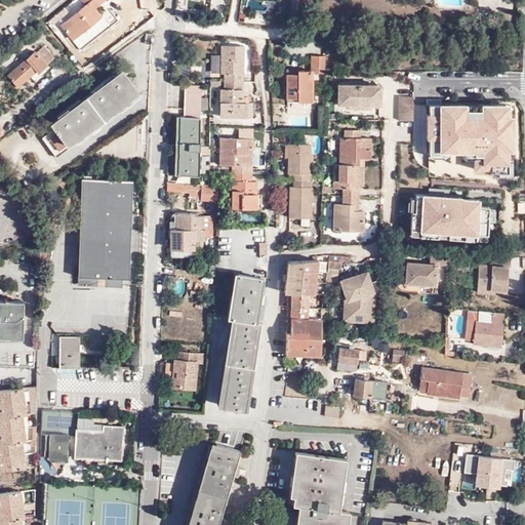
[(74,0),(54,16),(73,40),(102,16),(94,8),(105,0),(74,0)]
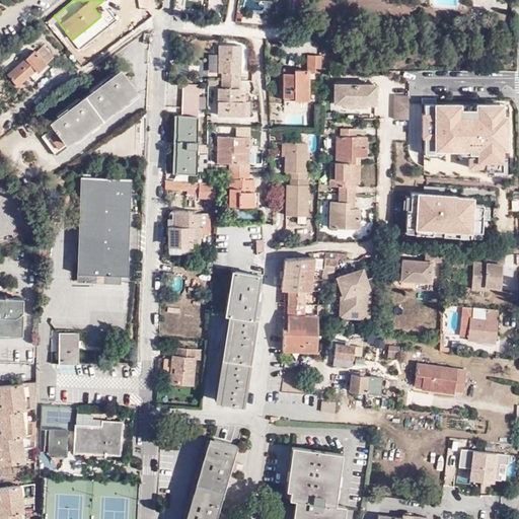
[(57,21),(53,17),(47,22),(51,27),(57,21)]
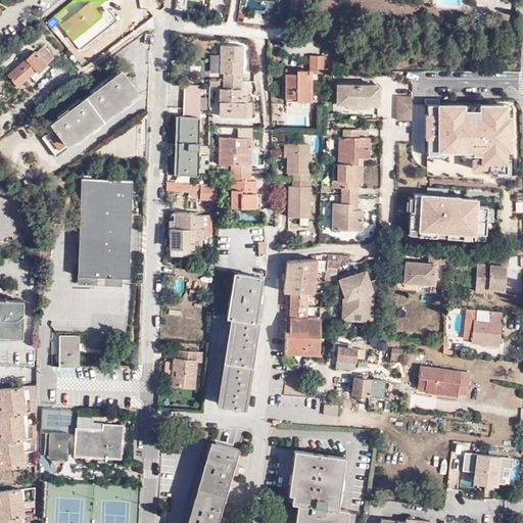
[(240,58),(240,46),(220,45),(220,74),(224,74),(223,89),(220,89),(220,116),(246,117),(247,102),(242,102),(242,96),(243,74),(246,74),(246,58),(243,58),(240,58)]
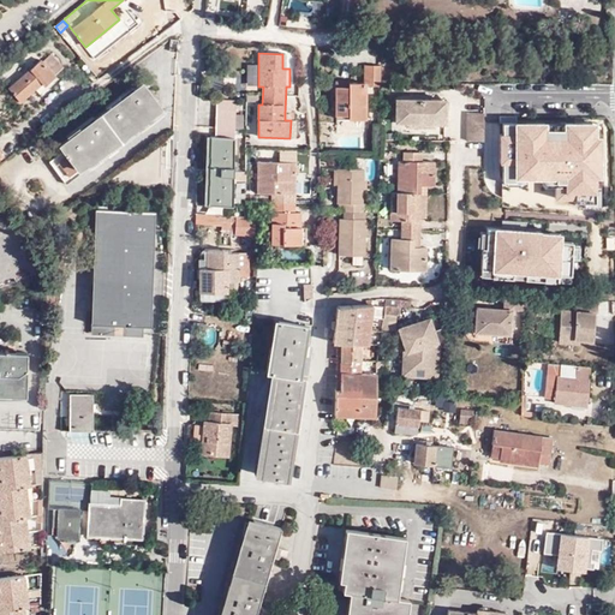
[(55,76),(64,67),(51,54),(42,61),(41,60),(30,70),(29,69),(9,88),(21,102),(42,83),(45,85),(55,76)]
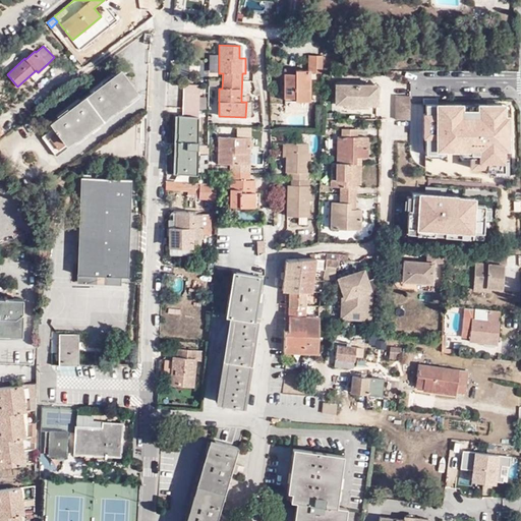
[(323,72),(324,70),(323,55),(308,55),(307,67),(311,67),(311,72),(323,72)]
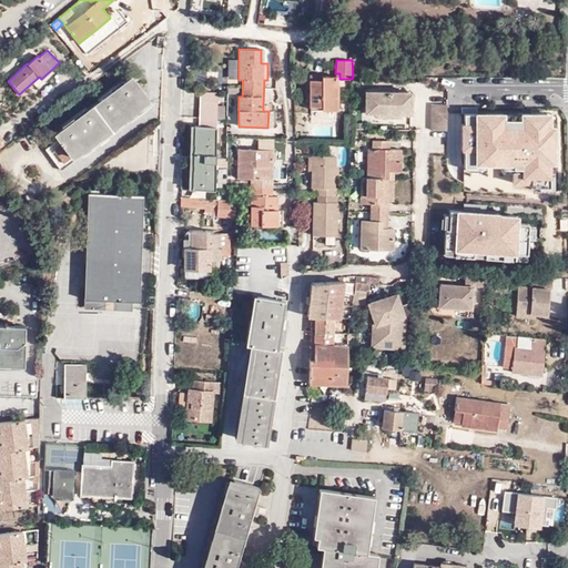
[(149,100),(131,77),(56,133),(59,139),(46,149),(61,170),(75,160),(73,156),(149,100)]
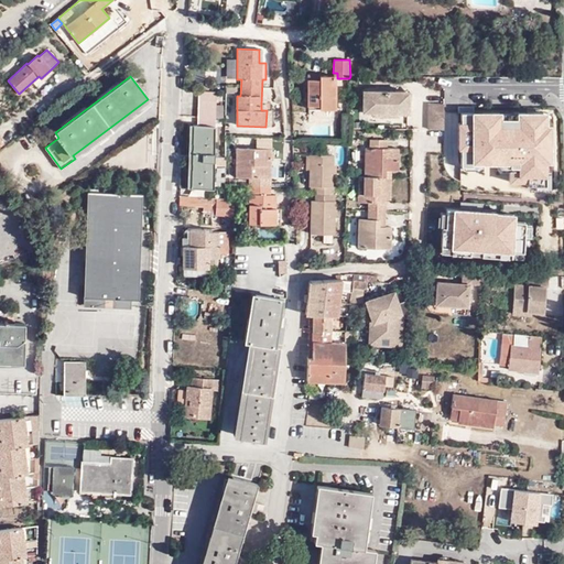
[(320,79),(307,79),(307,106),(320,106),(320,109),(336,109),(336,76),(320,76),(320,79)]
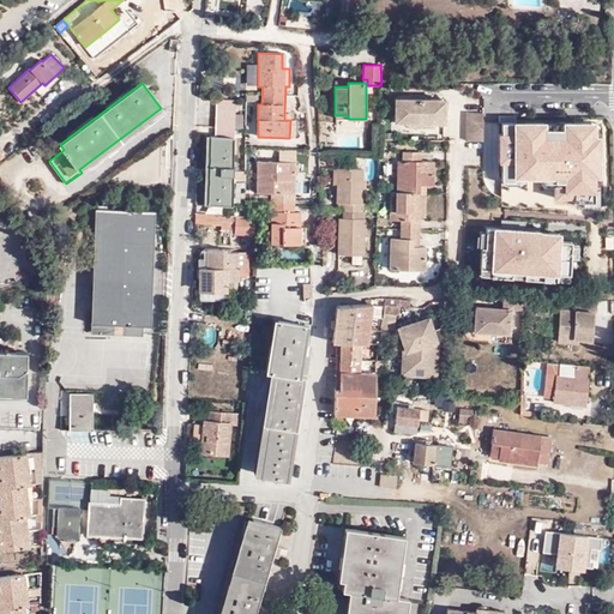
[(210,137),(208,204),(232,205),(236,100),(217,98),(216,137),(210,137)]
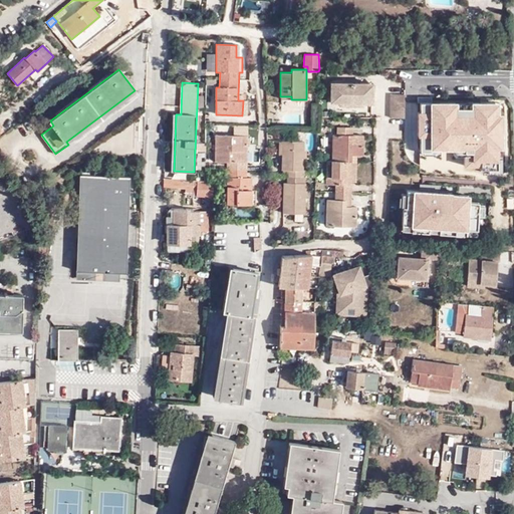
[(329,101),(338,101),(363,102),(372,102),(373,83),(329,82),(329,101)]
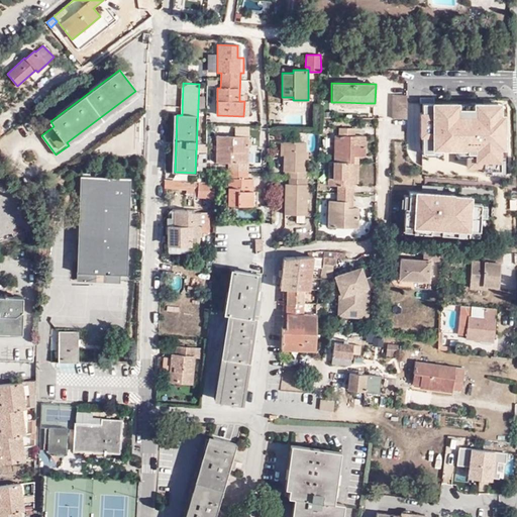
[(394,95),(393,119),(407,119),(407,110),(407,95),(394,95)]
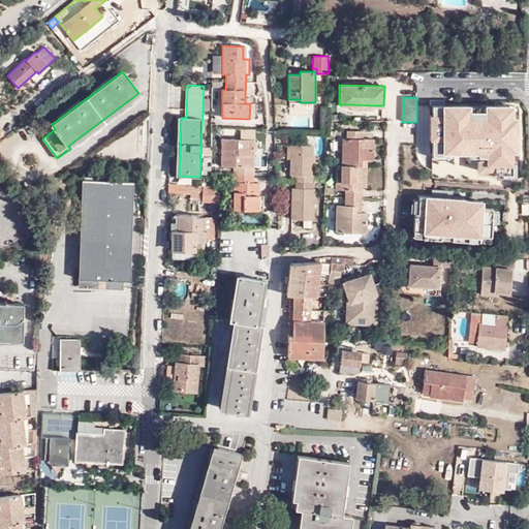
[(494,170),(493,173),(502,173),(502,179),(516,179),(517,151),(515,151),(516,118),(509,118),(509,105),(483,105),(483,111),(468,111),(469,105),(453,105),(453,112),(443,112),(443,105),(432,105),(432,115),(430,115),(430,139),(432,139),(432,155),(435,155),(435,158),(453,159),(453,153),(467,153),(466,158),(477,159),(477,170),(494,170)]
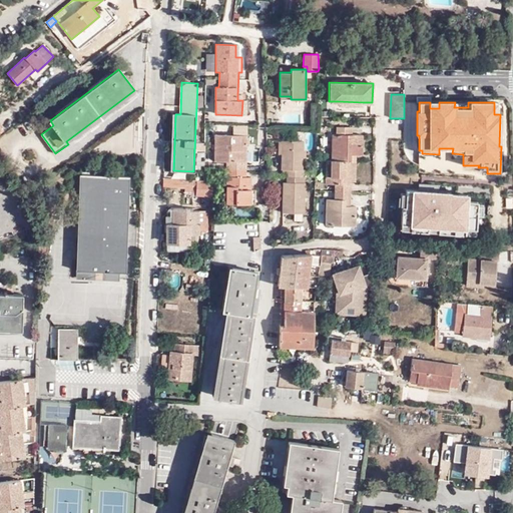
[(332,160),(332,176),(335,177),(335,199),(326,198),(326,217),(326,225),(356,225),(356,217),(356,205),(351,205),(345,205),(346,199),(350,199),(351,182),(351,177),(356,176),(356,155),(363,154),(363,135),(352,135),(353,128),(335,127),(335,134),(332,134),(332,160)]
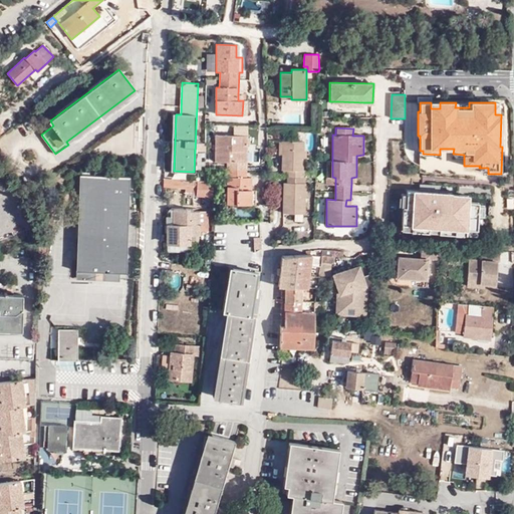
[(227,169),(247,170),(248,136),(215,135),(215,162),(227,162),(227,169)]
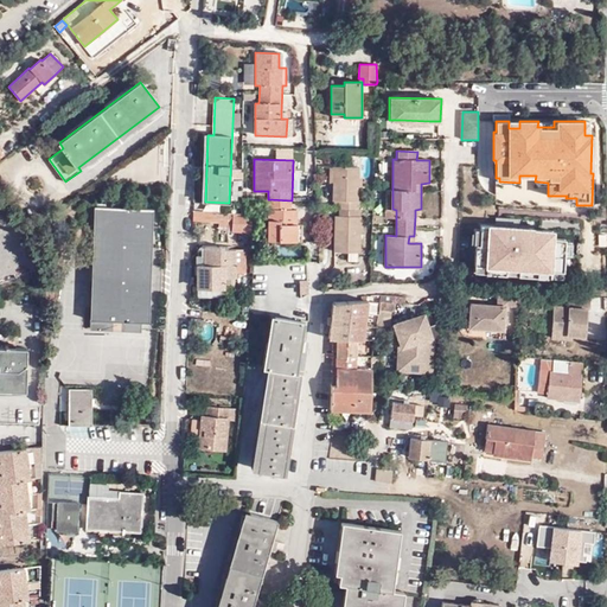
[(360,160),(362,177),(374,176),(372,159),(360,160)]
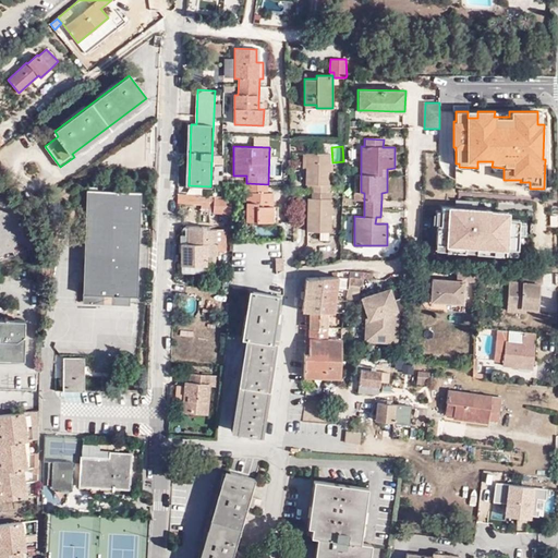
[(307,153),(306,168),(306,184),(306,192),(311,192),(311,198),(308,197),(307,232),(330,232),(332,185),(329,185),(330,154),(307,153)]
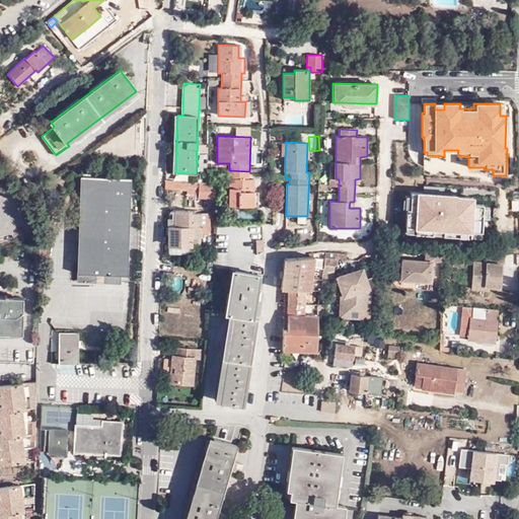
[(229,170),(228,183),(254,182),(254,178),(249,178),(249,171),(229,170)]
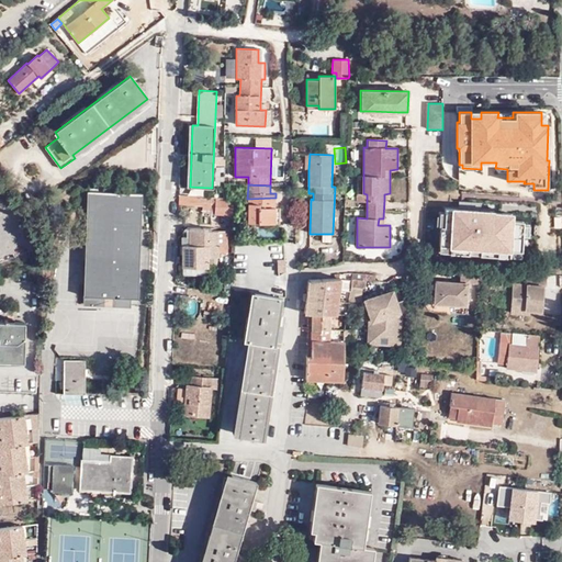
[(89,191),(86,262),(108,262),(109,255),(116,255),(114,307),(131,307),(131,299),(137,299),(142,193),(89,191)]
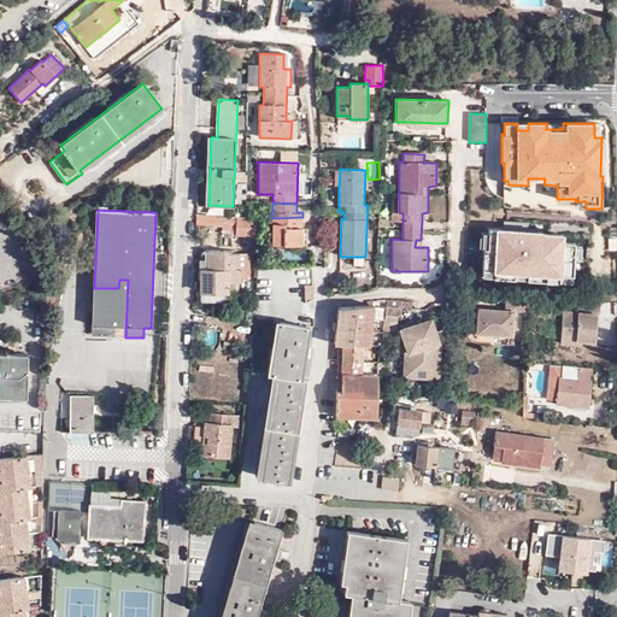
[(303,217),(271,218),(271,245),(301,245),(301,228),(303,217)]
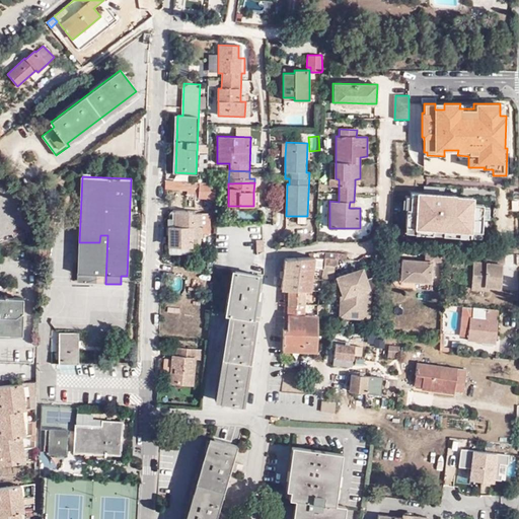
[(199,191),(198,199),(215,200),(215,186),(183,183),(182,190),(188,190),(199,191)]
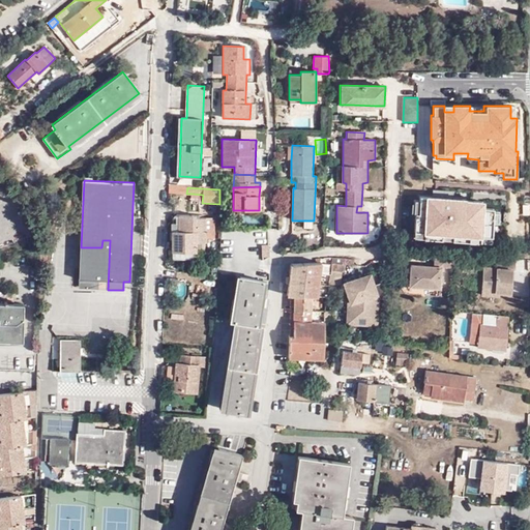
[(415,213),(414,231),(425,232),(424,238),(441,238),(442,233),(452,233),(452,239),(479,241),(479,235),(492,236),(492,224),(493,211),(493,210),(481,209),(482,202),(464,200),(463,204),(452,204),(453,192),(440,190),(440,199),(436,199),(435,198),(433,197),(419,196),(419,200),(418,213),(415,213)]
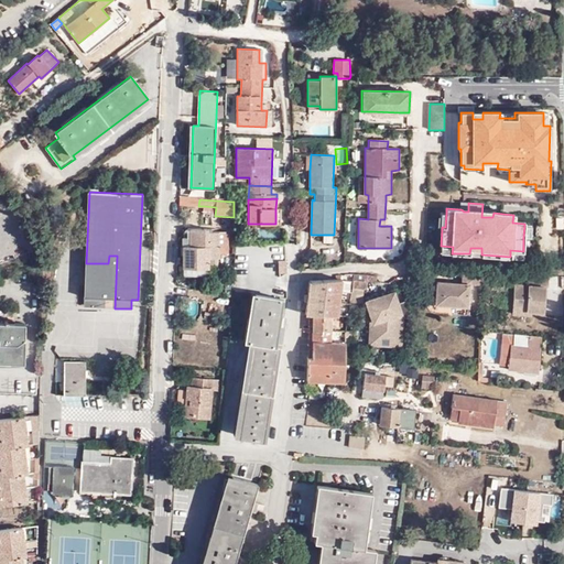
[(203,215),(215,216),(216,207),(204,206),(203,215)]
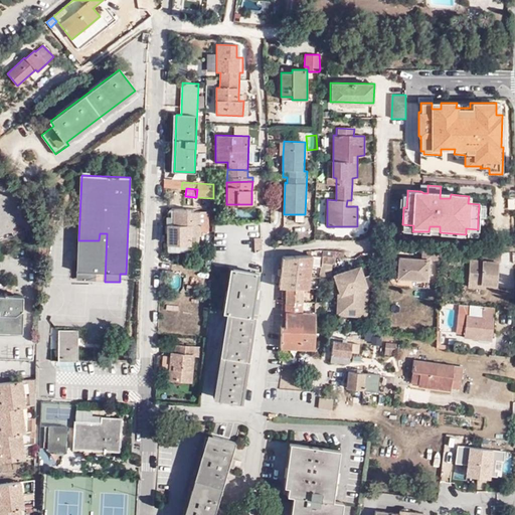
[(167,213),(167,243),(189,243),(189,231),(199,231),(199,211),(190,211),(190,209),(173,209),(167,213)]
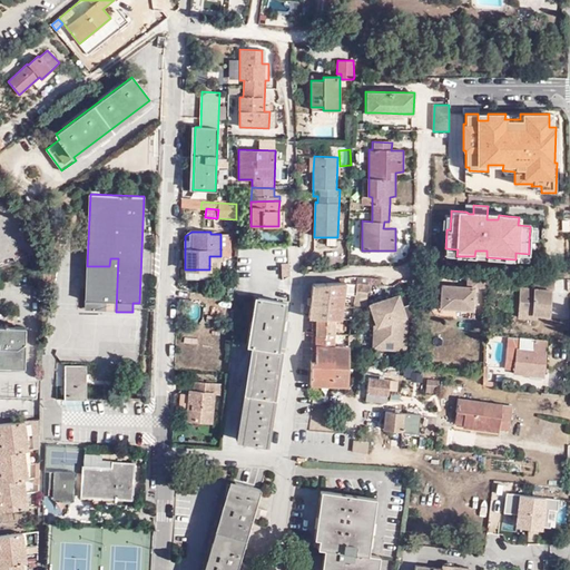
[(109,266),(87,266),(86,311),(116,312),(118,258),(110,258),(109,266)]
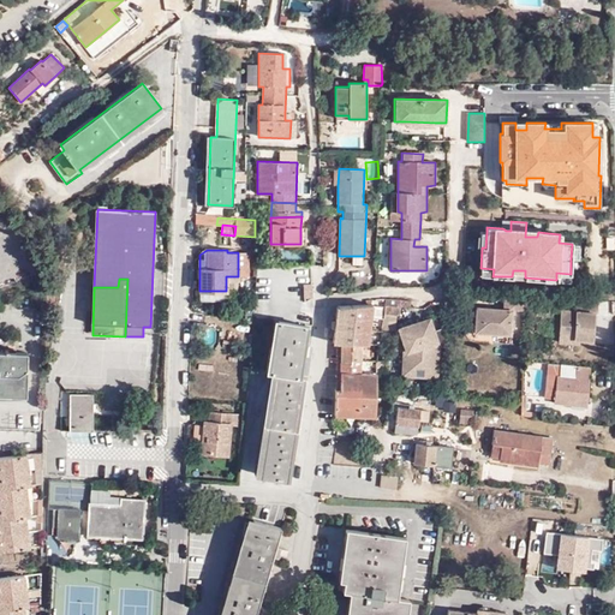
[(302,285),(305,298),(315,296),(311,282),(302,285)]
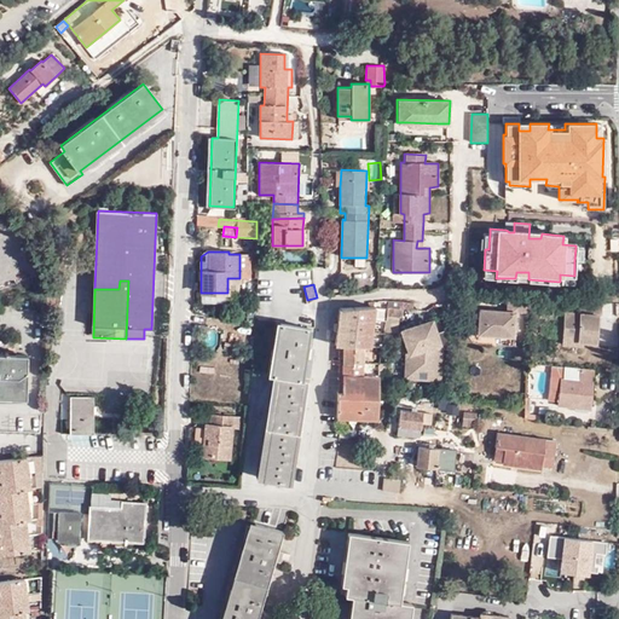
[(528,308),(528,298),(505,296),(504,311),(478,310),(476,334),(515,336),(516,312),(528,312),(528,308)]
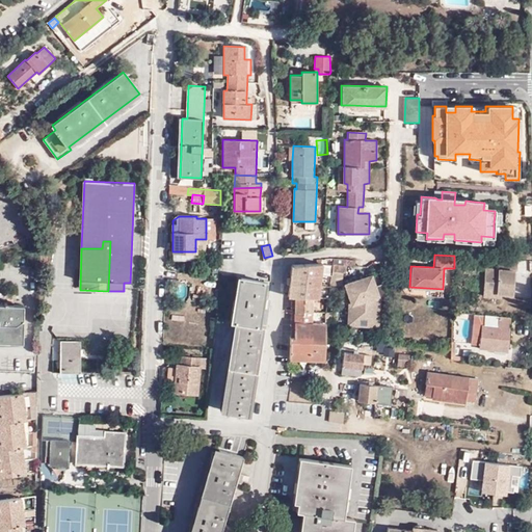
[(344,259),(334,258),(333,269),(331,270),(343,271),(344,265),(344,259)]
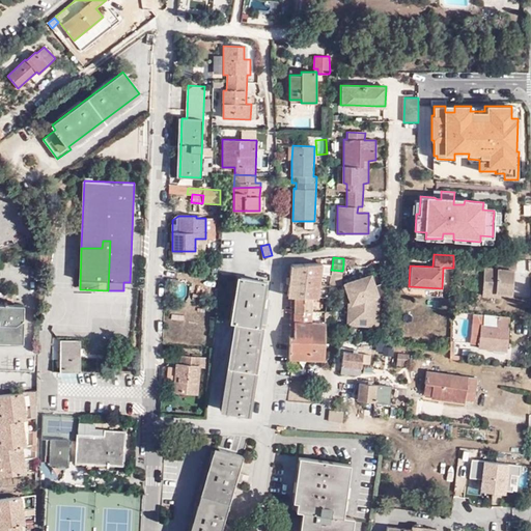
[(497,258),(497,268),(516,269),(516,259),(497,258)]
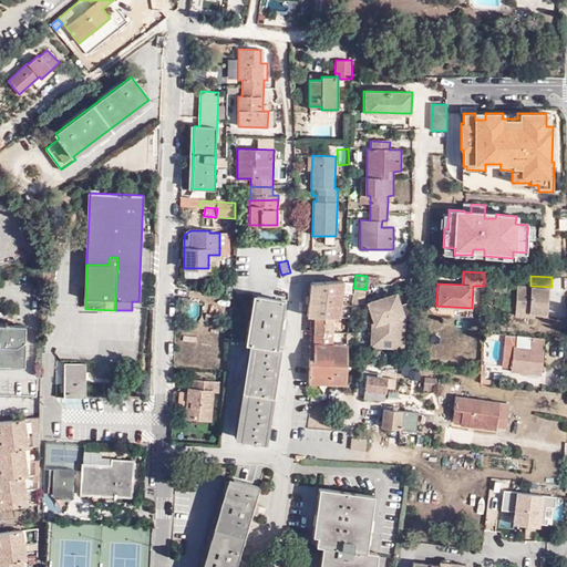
[(307,316),(311,317),(315,317),(334,317),(339,317),(343,280),(310,284),(307,316)]
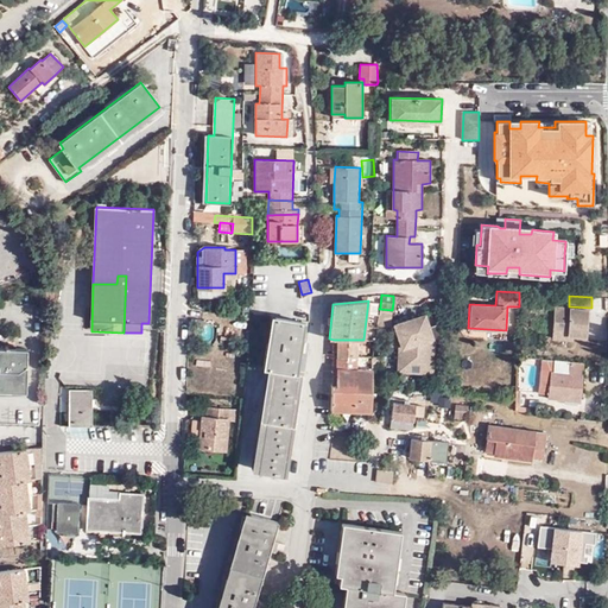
[(460,328),(468,328),(469,304),(461,304),(460,328)]
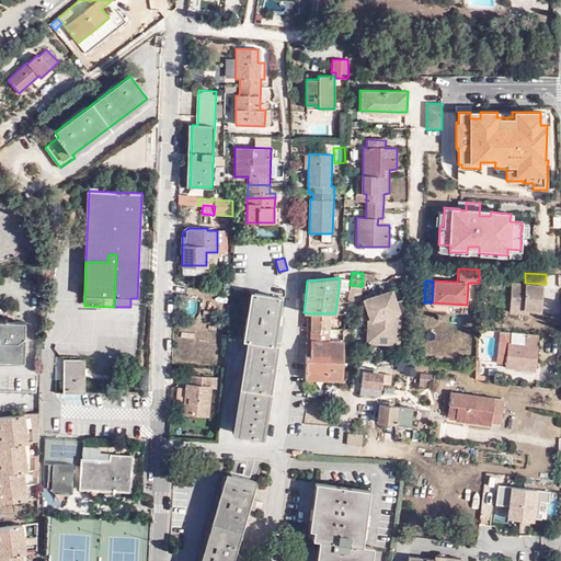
[(546,284),(525,283),(525,285),(511,284),(510,305),(529,306),(528,309),(541,310),(542,286),(545,287),(546,284)]
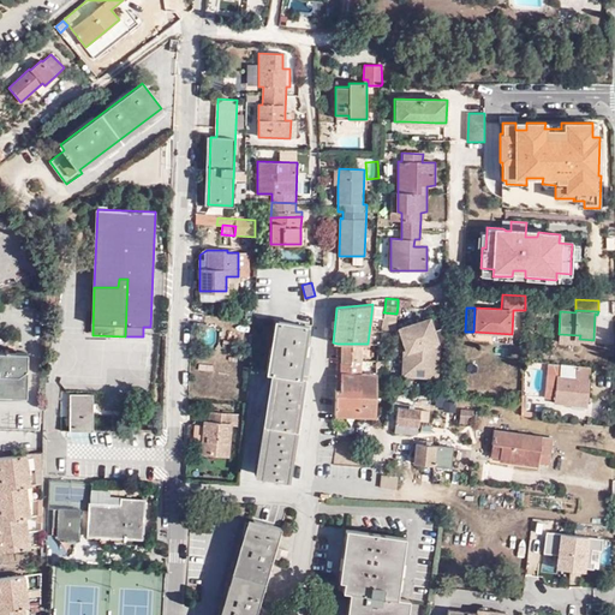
[(302,376),(297,375),(300,353),(304,354),(305,346),(302,346),(305,324),(279,320),(269,374),(275,375),(258,476),(285,481),(286,471),(291,471),(292,464),(287,463),(297,406),(302,407),(302,399),(298,398),(302,376)]
